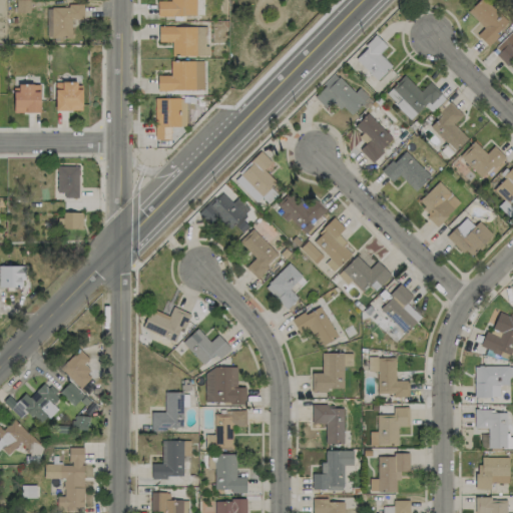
[(195,15),(194,0),(169,0),(170,0),(156,1),(156,16),(195,15)]
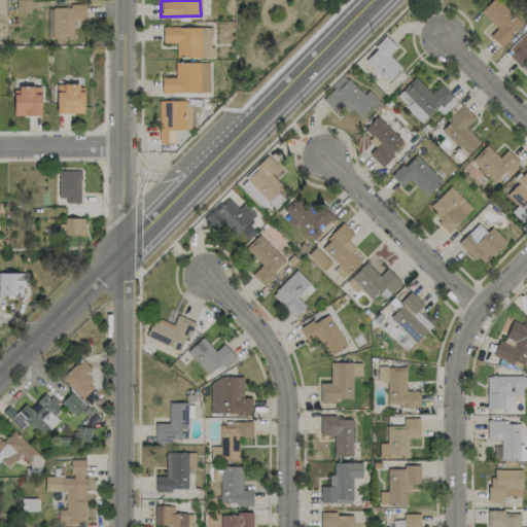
[(491,0),(480,12),(496,28),(489,36),(499,46),(522,23),(498,0),(491,0)]
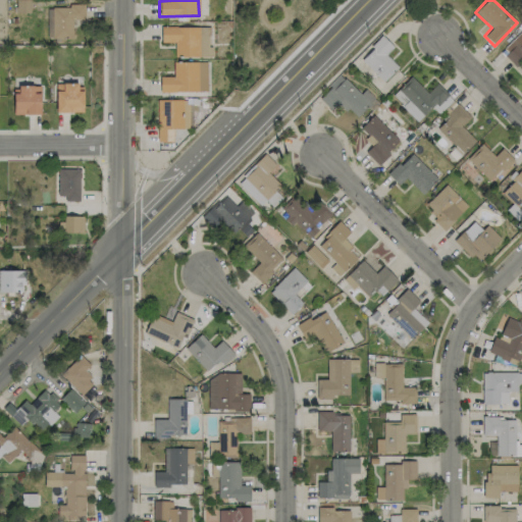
[(85,5),(52,6),(52,38),(71,38),(71,19),(85,18),(85,5)]
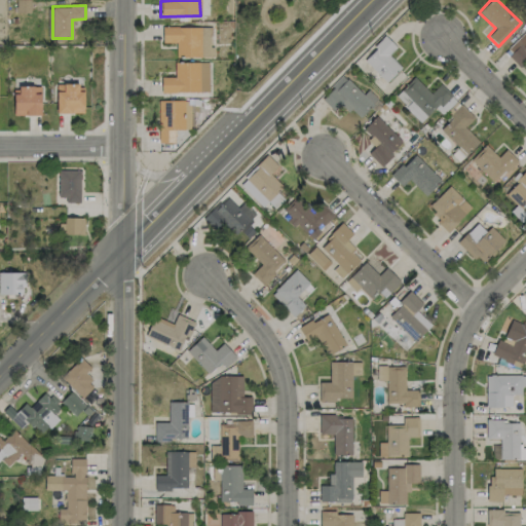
[(161,42),(176,43),(176,57),(211,58),(212,27),(162,26),(161,42)]
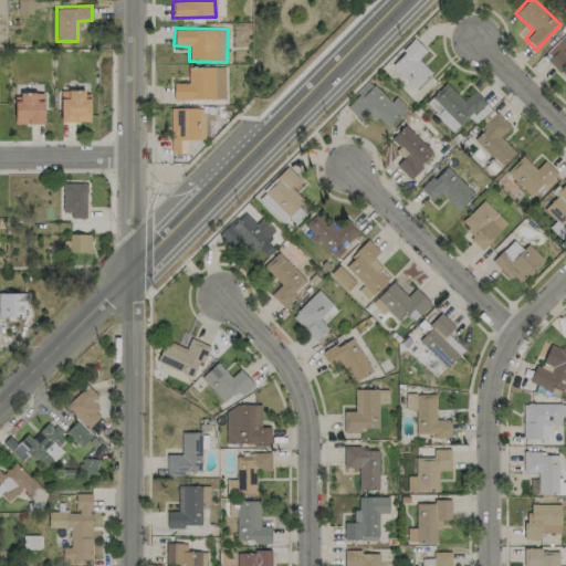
[(565,33),(543,56),(558,72),(565,64),(565,33)]
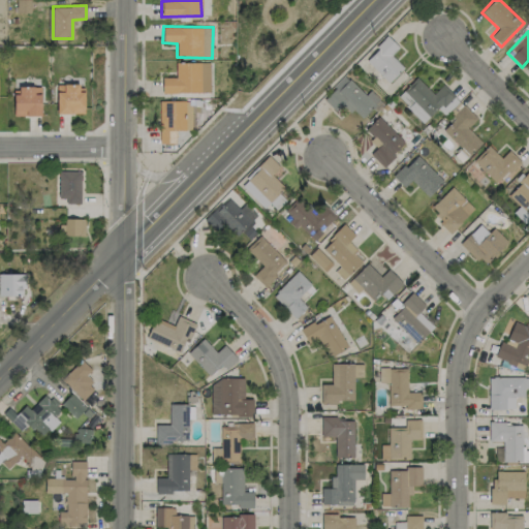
[(389,83),(403,67),(391,56),(398,47),(386,36),(365,60),(389,83)]
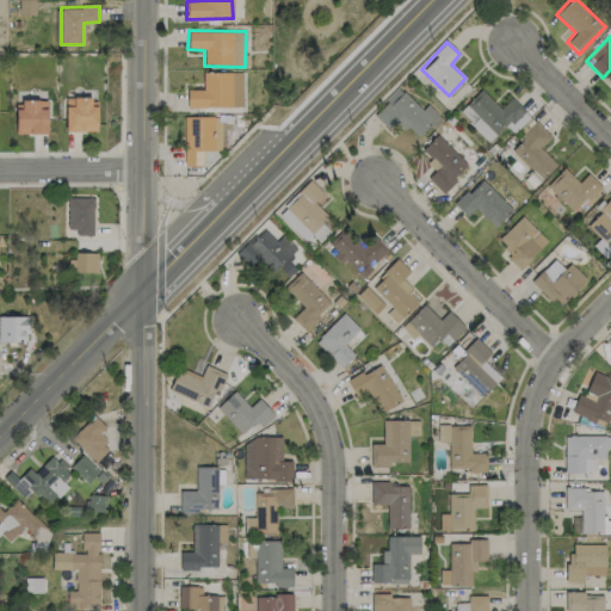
[(241,72),(203,73),(203,88),(186,90),(187,107),(242,106),(241,72)]
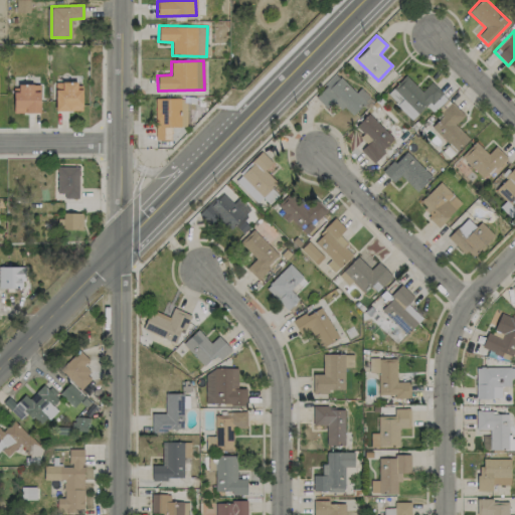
[(326,108),(332,102),(340,110),(343,107),(351,115),(369,98),(360,88),(354,93),(336,74),(314,96),(326,108)]
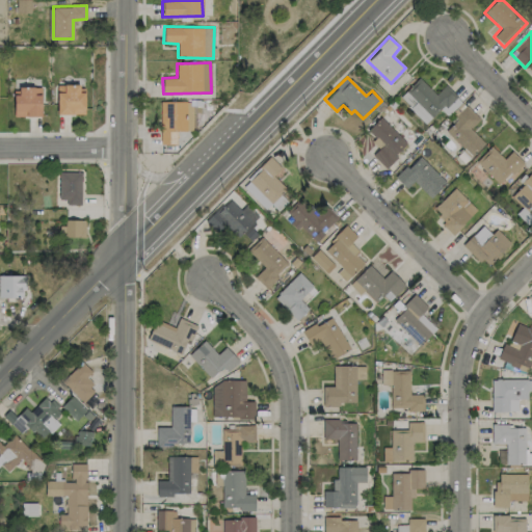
[(445,85),(435,95),(418,78),(399,98),(425,124),(439,109),(446,115),(461,101),(445,85)]
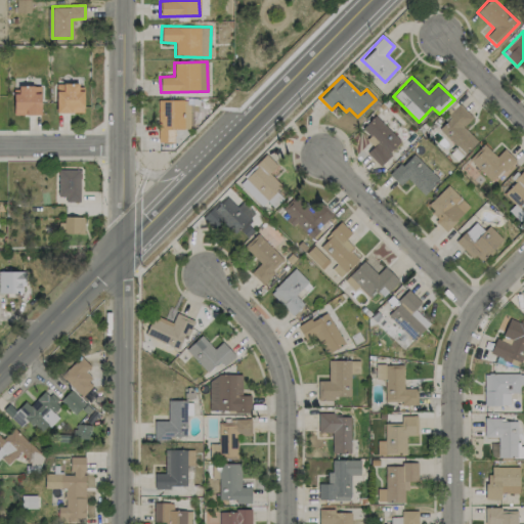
[(82,113),(83,84),(55,84),(55,113),(82,113)]
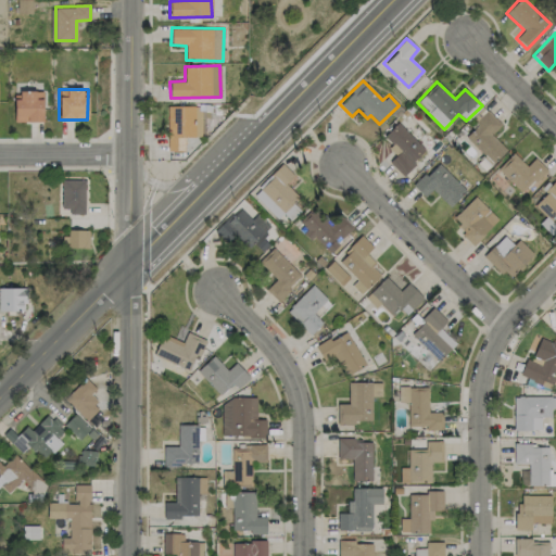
[(13,122),(42,122),(42,91),(13,92),(13,122)]
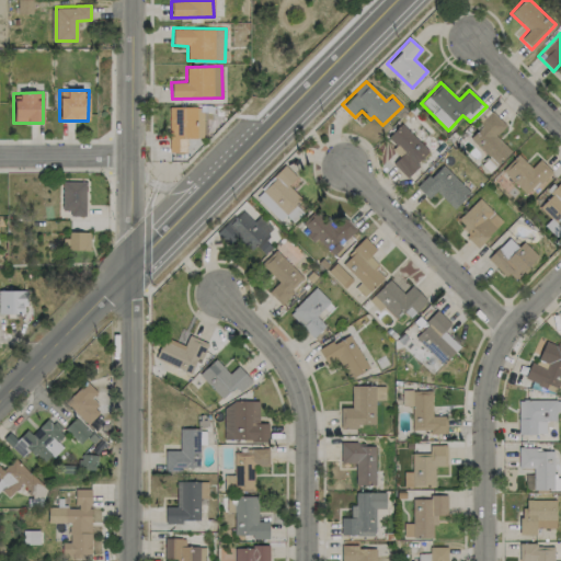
[(196,106),(168,107),(169,152),(185,151),(185,138),(196,138),(196,106)]
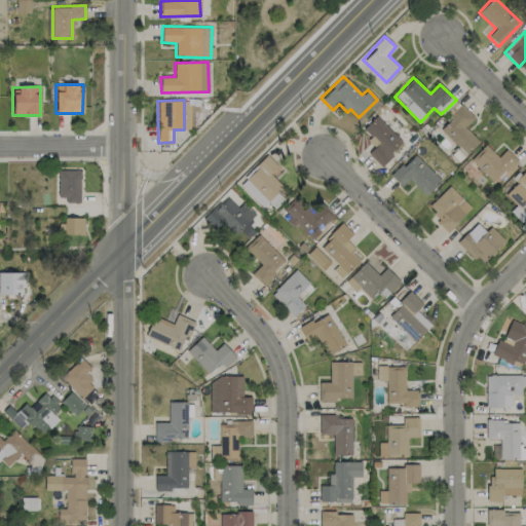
[(464,126),(474,118),(462,106),(439,127),(464,155),(479,143),(464,126)]
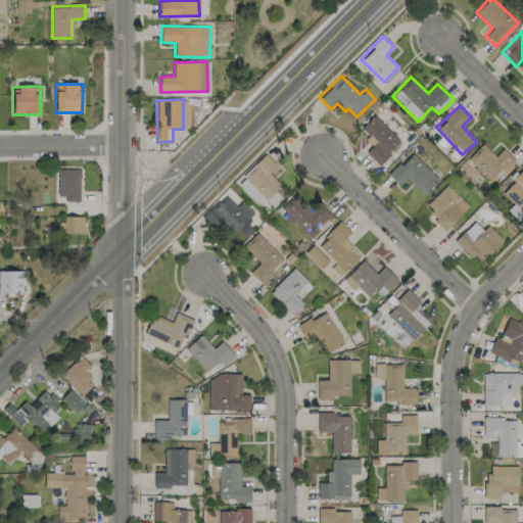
[(400,142),(374,115),(362,128),(376,142),(366,152),(377,164),(400,142)]
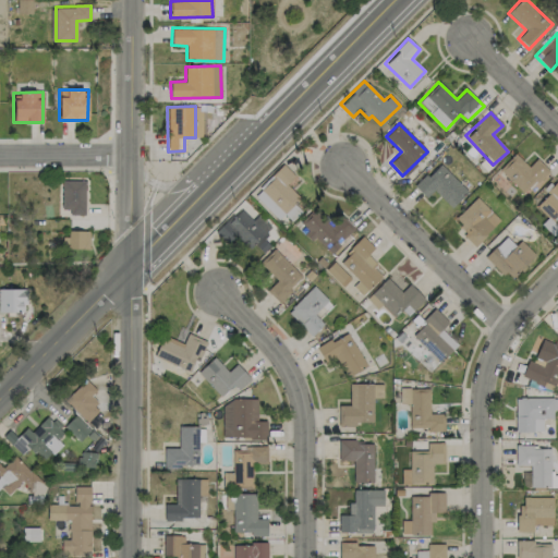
[(499,170),(521,194),(547,170),(536,158),(528,167),(516,155),(499,170)]
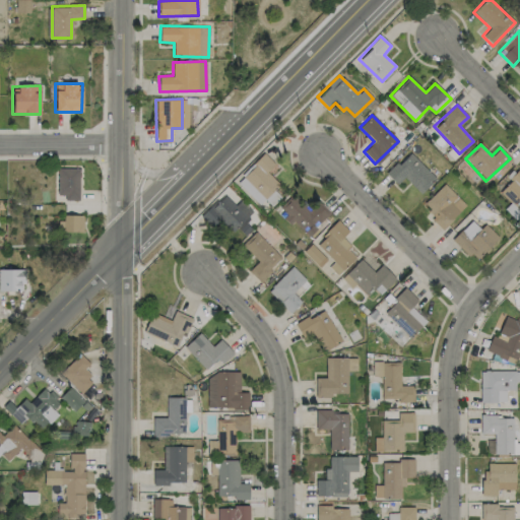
[(403,178),(420,193),(436,177),(407,151),(387,175),(397,184),(403,178)]
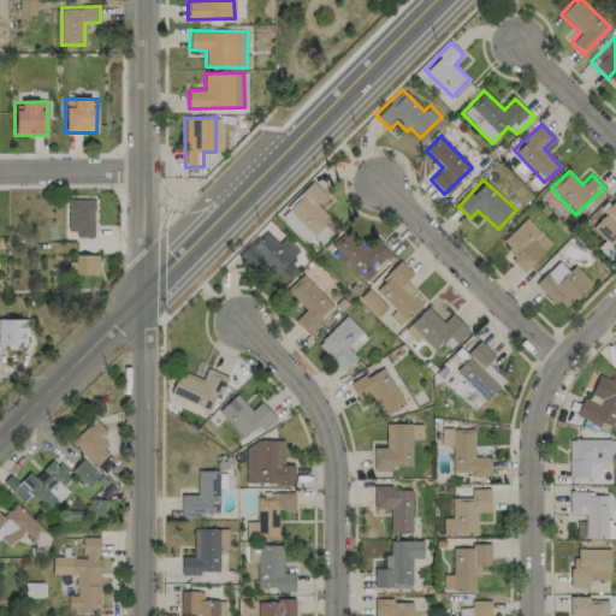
[(331,219),(315,203),(325,195),(314,183),(278,215),(308,248),(317,240),(320,246),(333,234),(325,225),(331,219)]
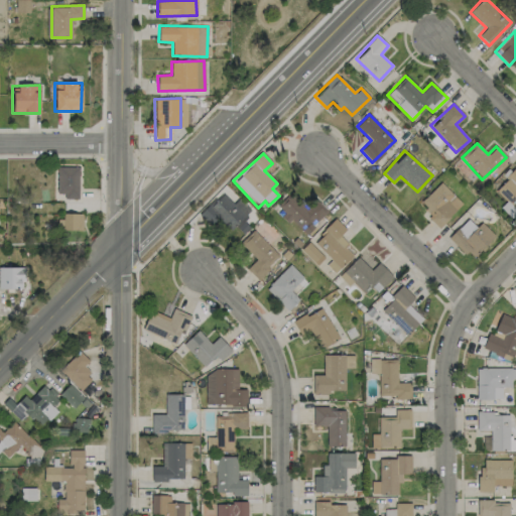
[(56,197),(79,197),(79,166),(56,166),(56,197)]
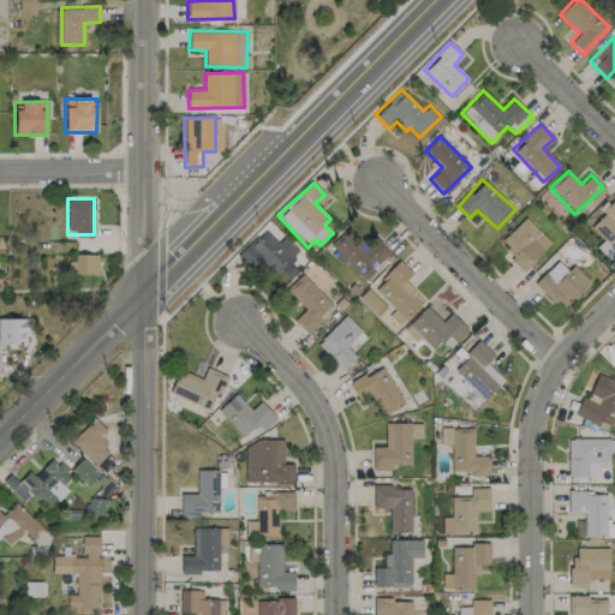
[(614,249),(614,198),(590,226),(614,249)]
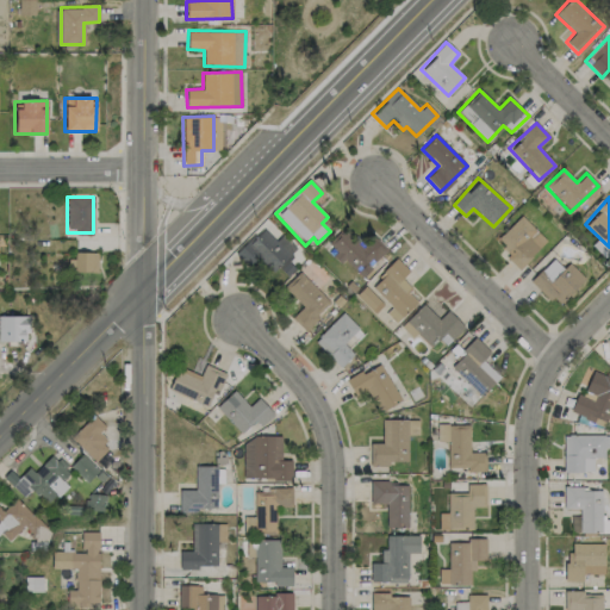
[(518,267),(546,242),(521,215),(495,240),(518,267)]
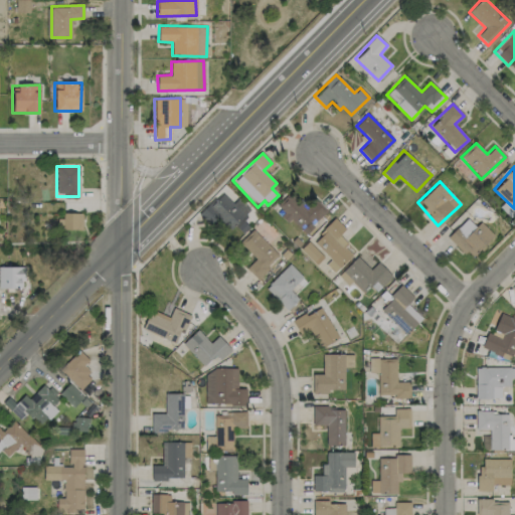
[(199,215),(209,224),(215,217),(238,237),(248,226),(241,219),(250,210),(237,198),(232,202),(220,191),(199,215)]
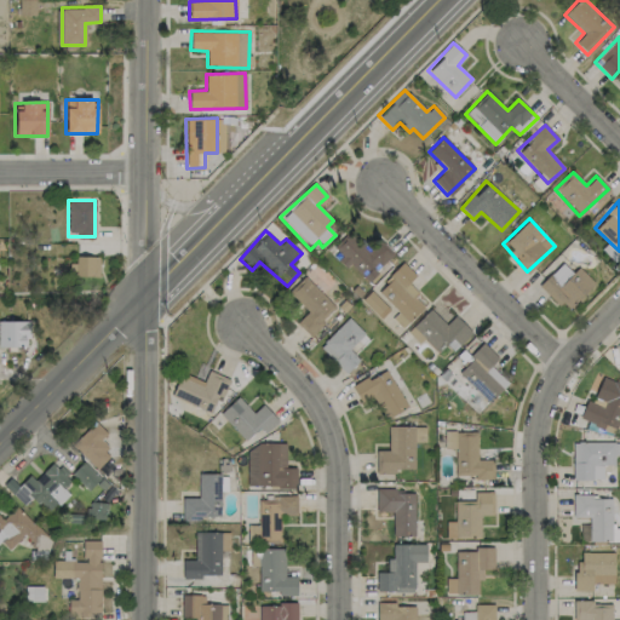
[(329,252),(345,267),(349,263),(366,281),(394,254),(380,241),(368,253),(349,233),(329,252)]
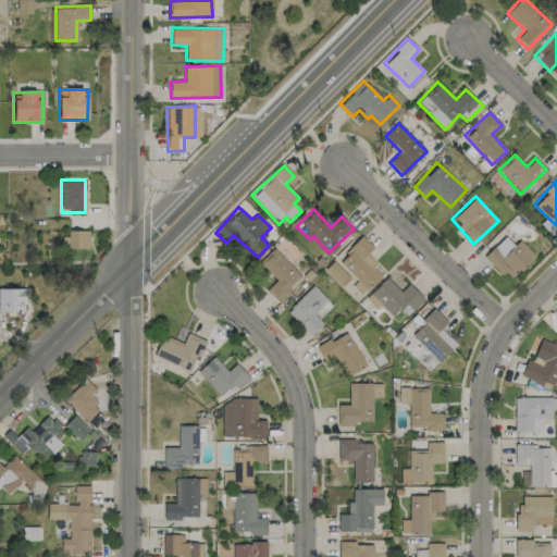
[(540,225),(555,235),(556,231),(556,225),(544,218),(540,225)]
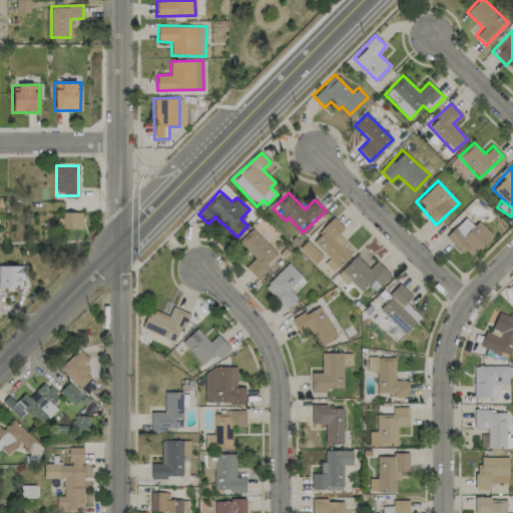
[(81,228),(81,212),(59,211),(59,228),(81,228)]
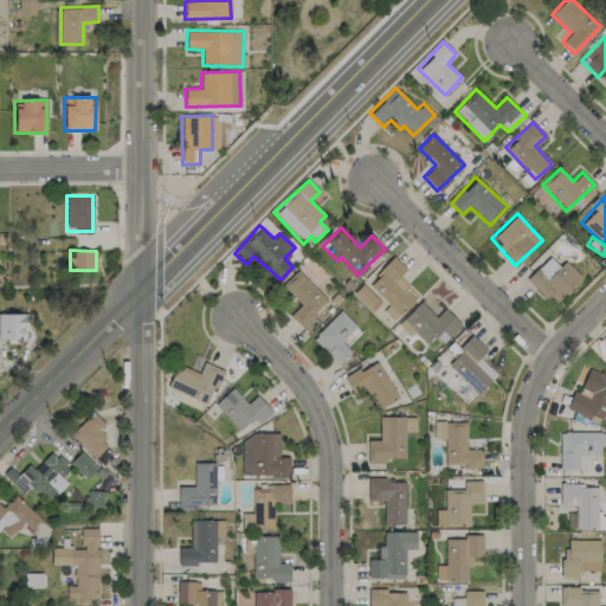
[(406,269),(394,257),(367,285),(389,305),(382,311),(393,321),(413,298),(405,290),(408,287),(399,277),(406,269)]
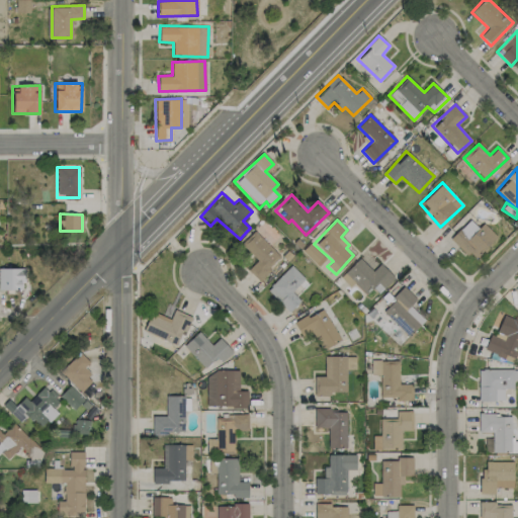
[(450,237),(471,259),(496,237),(483,223),(478,228),(469,220),(450,237)]
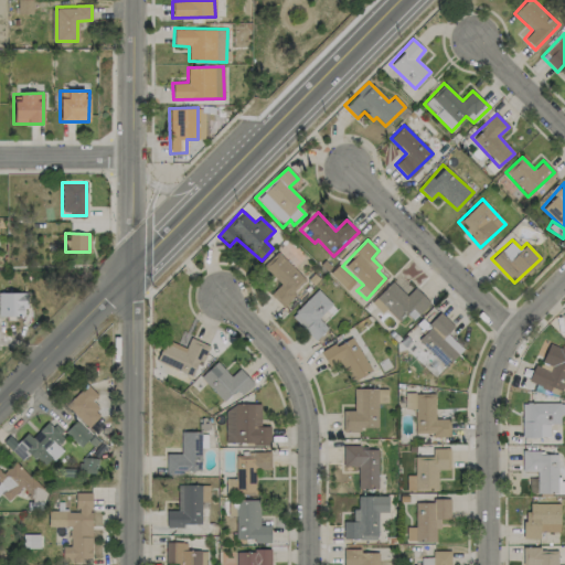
[(281,306),(306,280),(276,252),(262,266),(279,284),(269,295),(281,306)]
